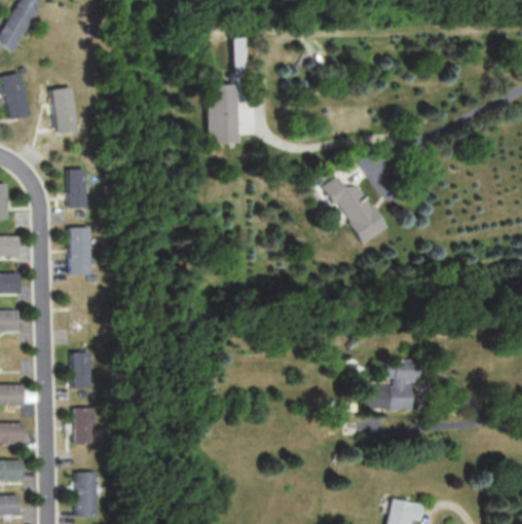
[(0,34),(23,0),(37,0),(44,4),(14,52),(0,43),(0,34)]
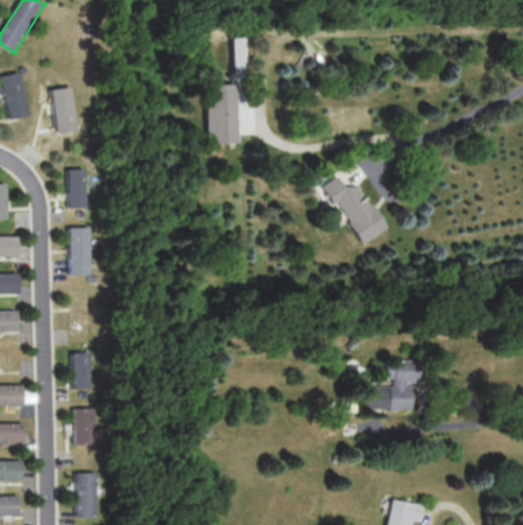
[(246,75),(244,38),(232,39),(234,76),(246,75)]
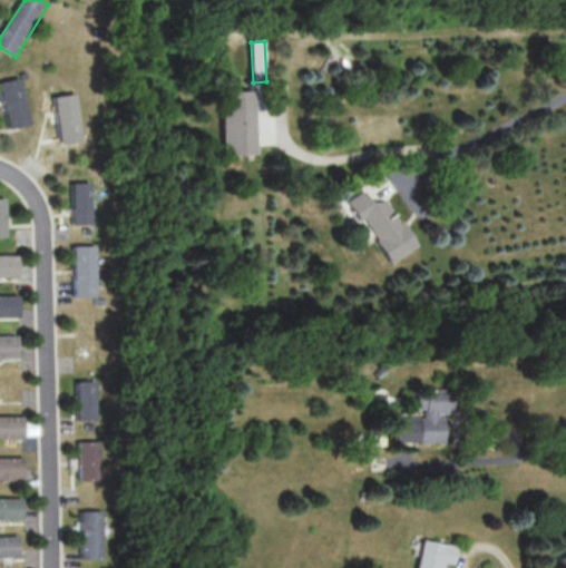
[(2,85),(23,79),(35,125),(13,130),(2,85)]
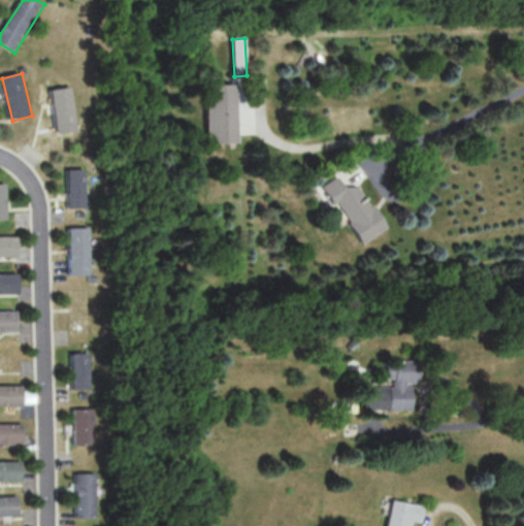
[(238,144),(236,85),(206,86),(207,145),(238,144)]
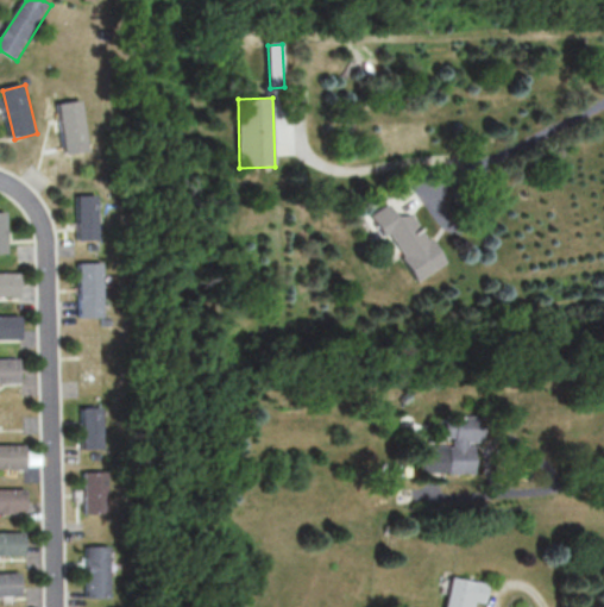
[(62,105),(69,155),(93,152),(86,101),(62,105)]
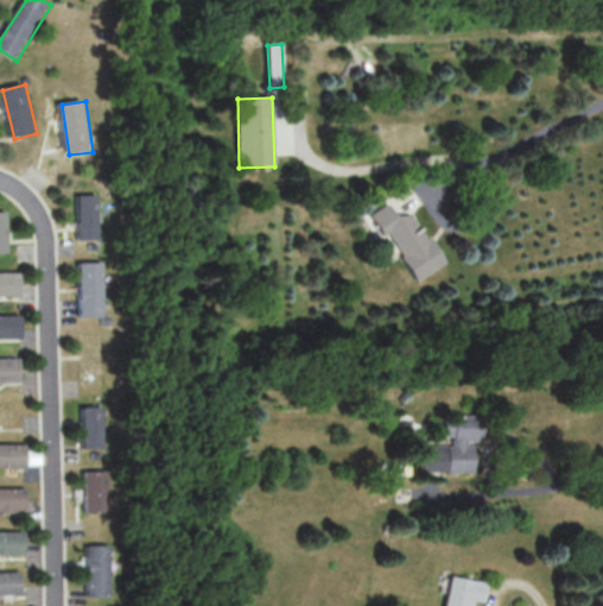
[(81,196),(82,242),(102,241),(101,195),(81,196)]
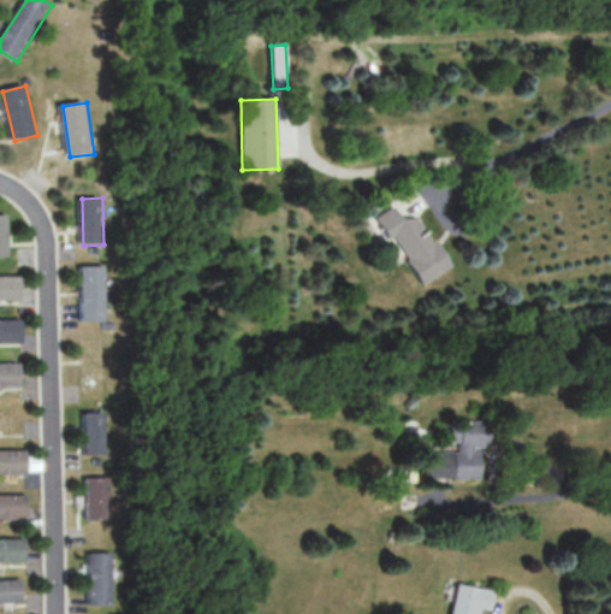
[(420,213),(403,223),(395,207),(375,218),(389,241),(395,237),(423,285),(451,269),(420,213)]
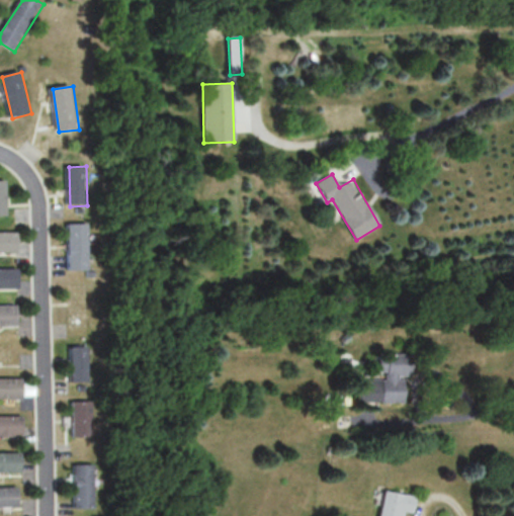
[(0,181),(8,181),(9,218),(0,218),(0,181)]
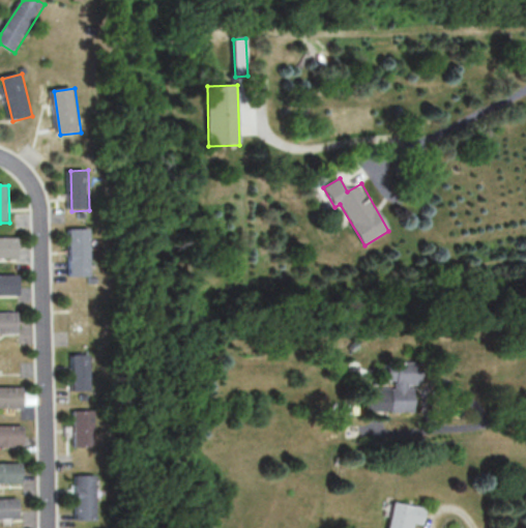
[(71,230),(72,276),(97,275),(95,229),(71,230)]
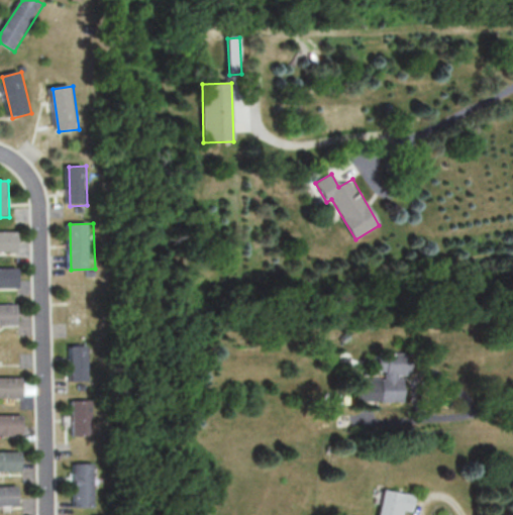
[(0,232),(0,251),(21,252),(21,232),(0,232)]
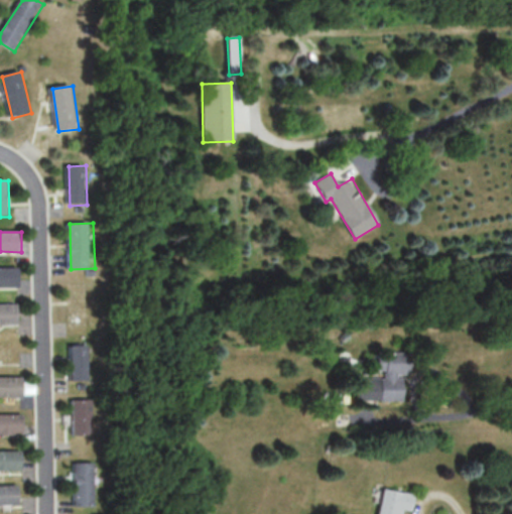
[(20,267),(0,268),(0,288),(20,288),(20,267)]
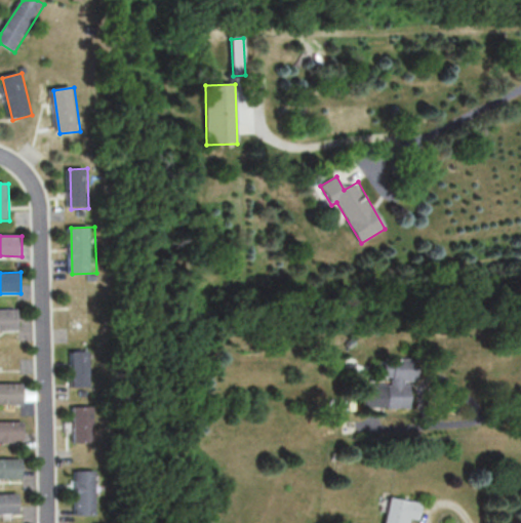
[(0,331),(0,310),(21,309),(22,331),(0,331)]
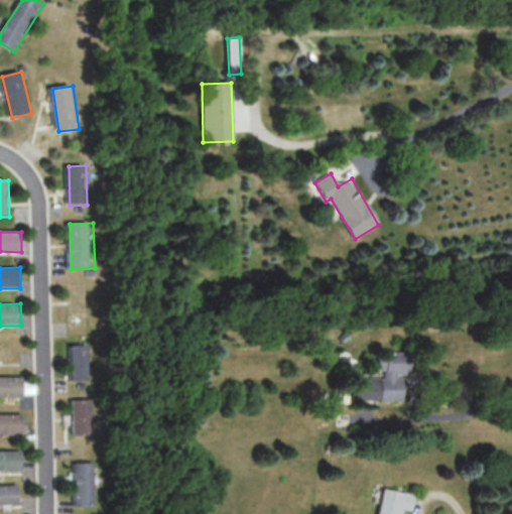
[(73,346),(91,345),(91,382),(73,382),(73,346)]
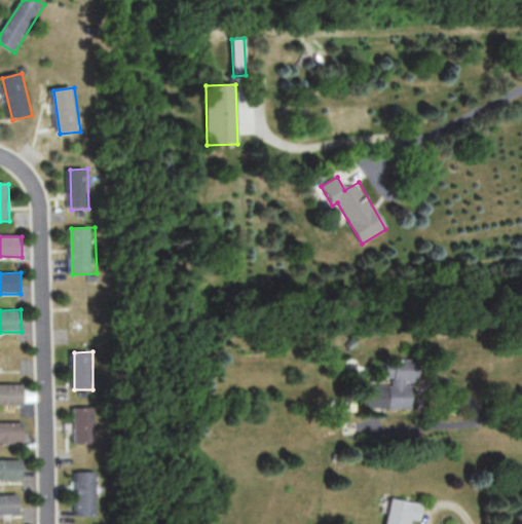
[(365,386),(366,410),(414,409),(414,382),(420,382),(420,361),(385,362),(385,379),(394,379),(394,386),(365,386)]
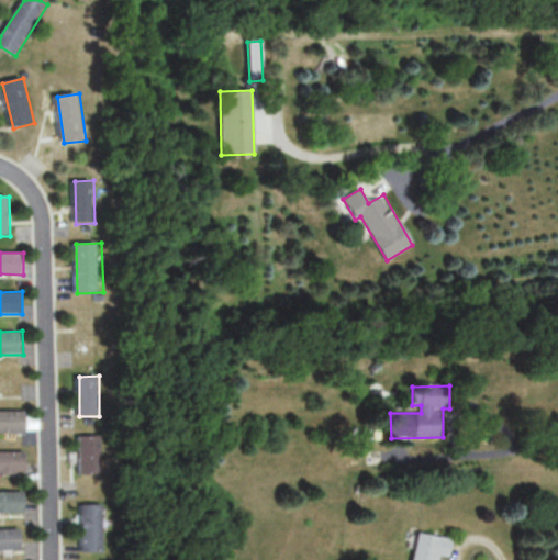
[(0,411),(24,410),(25,434),(0,434),(0,411)]
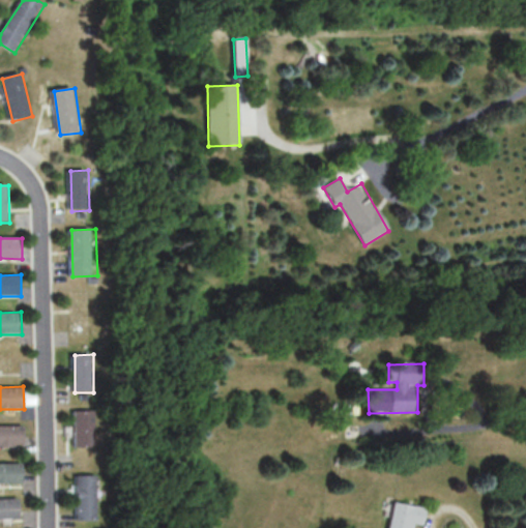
[(76,412),(77,449),(104,448),(103,412),(76,412)]
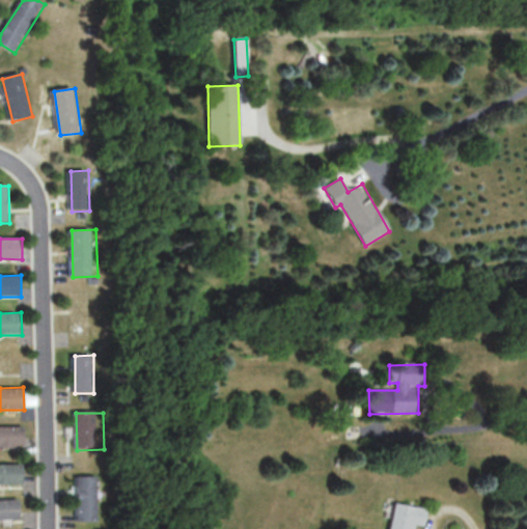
[(0,427),(0,447),(26,447),(26,427),(0,427)]
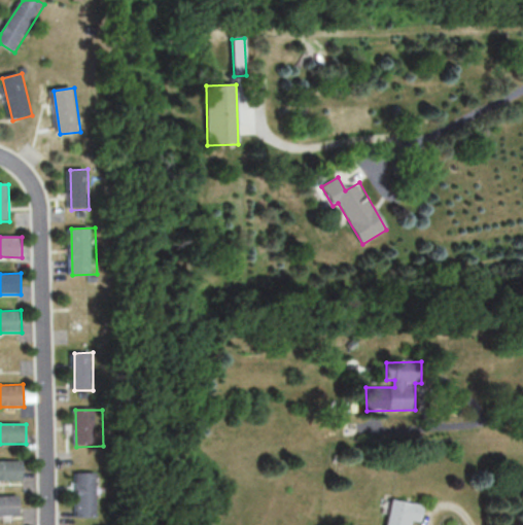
[(0,461),(0,481),(24,481),(24,461),(0,461)]
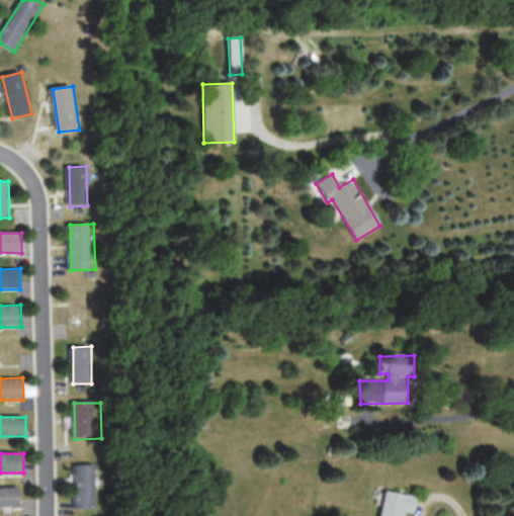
[(75,465),(76,509),(97,509),(96,465),(75,465)]
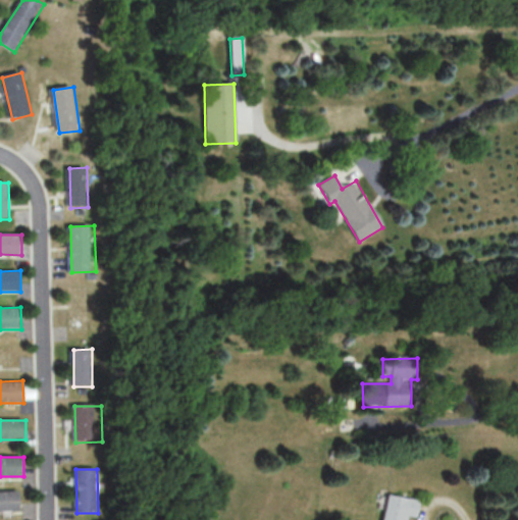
[(0,491),(0,512),(21,511),(20,490),(0,491)]
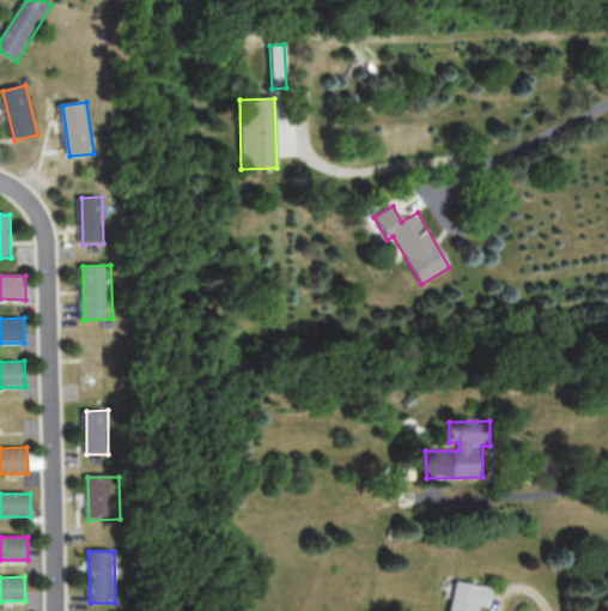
[(491,609),(494,590),(457,581),(450,610),(479,610),(480,608),(491,609)]
